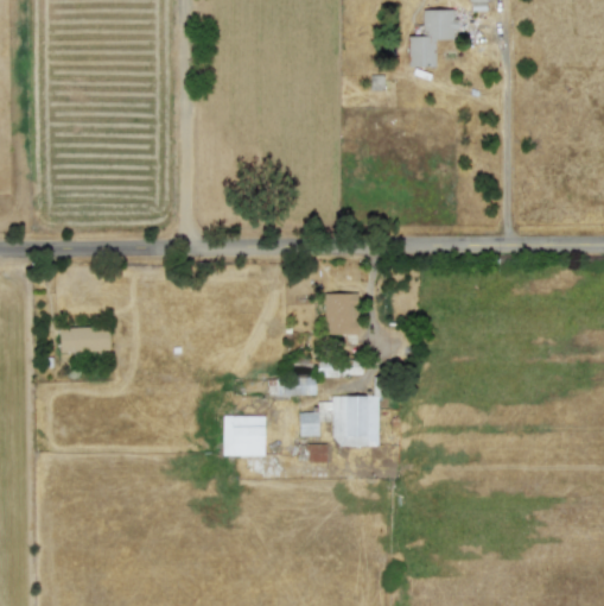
[(488,0),(472,0),(472,11),(488,11),(488,0)]
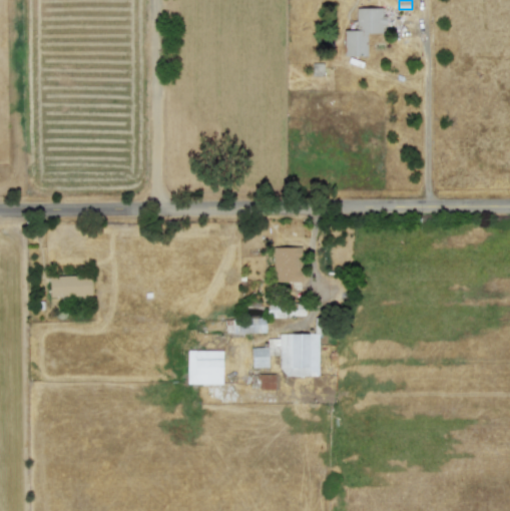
[(359,9),(359,31),(346,31),(347,57),(370,57),(369,34),(386,34),(385,9),(359,9)]
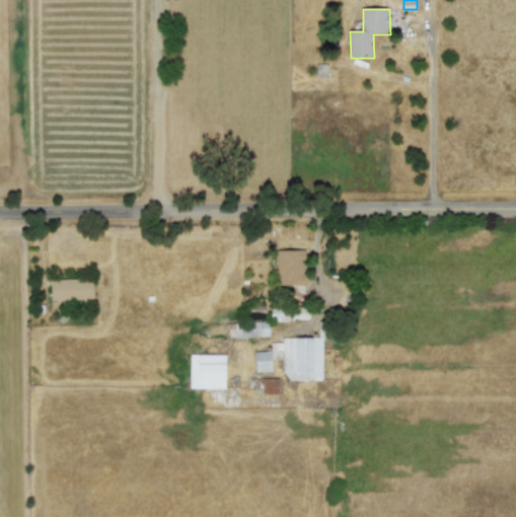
[(306,250),(279,251),(279,286),(307,286),(306,250)]
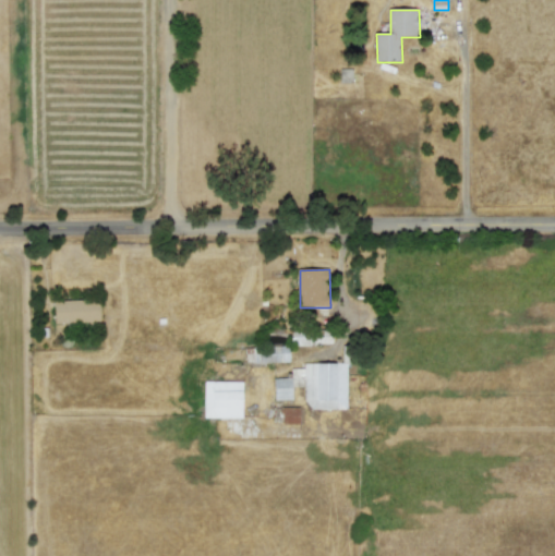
[(57,324),(101,323),(101,300),(56,302),(57,324)]
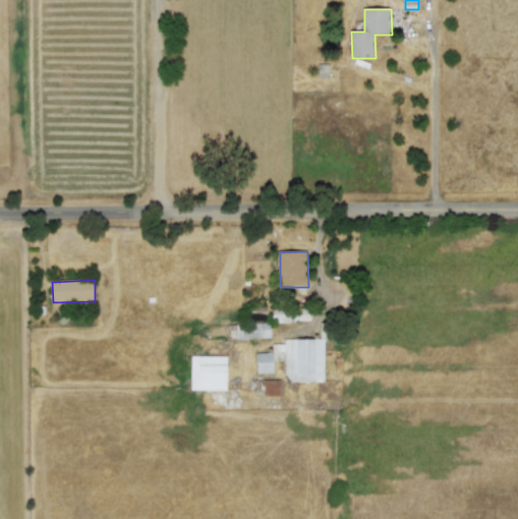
[(311,322),(311,308),(274,309),(275,323),(311,322)]
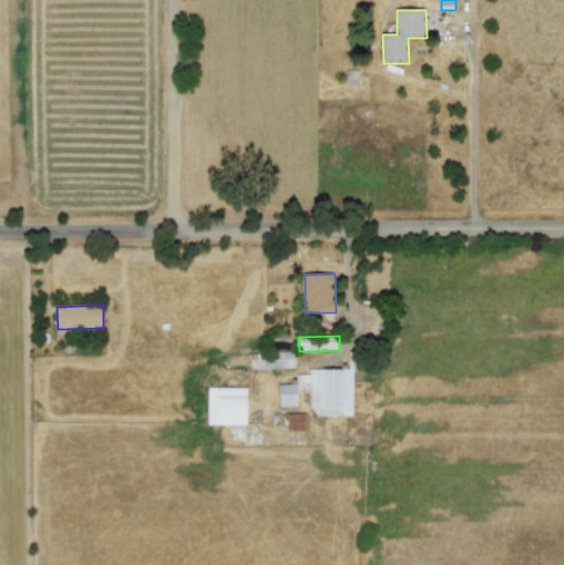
[(262,369),(296,368),(295,355),(262,356),(262,369)]
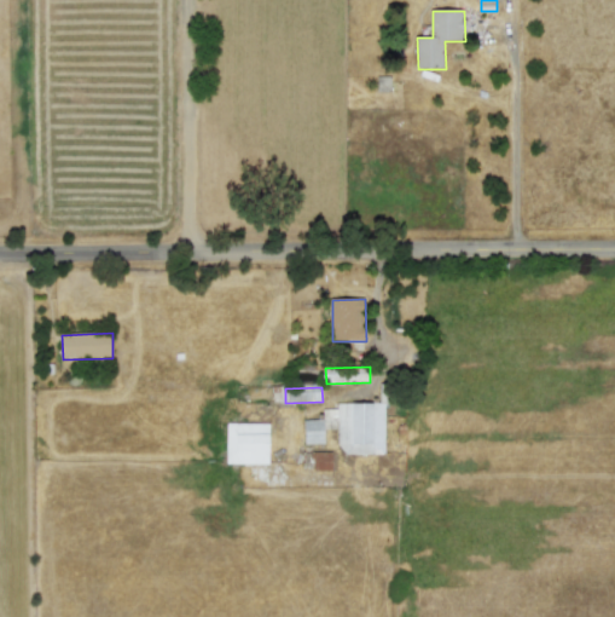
[(386,404),(338,404),(338,410),(326,410),(326,428),(341,430),(341,454),(386,455),(386,404)]
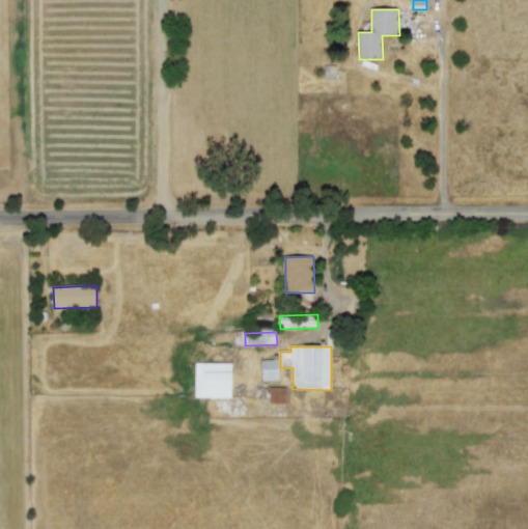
[(279,360),(262,361),(264,382),(280,381),(279,360)]
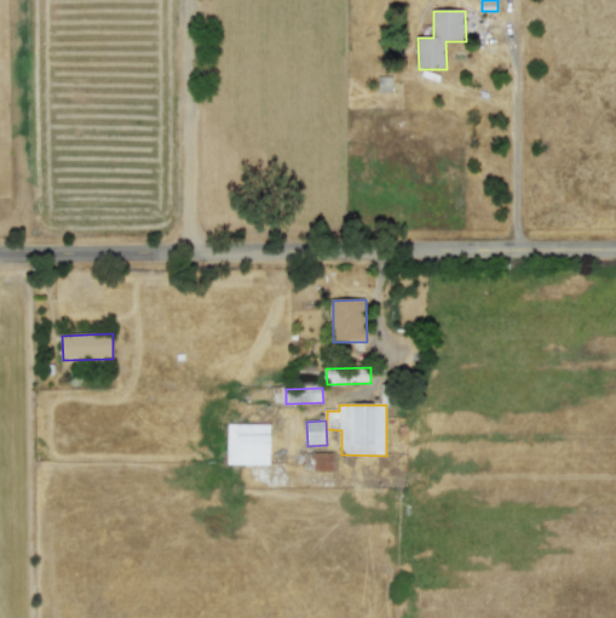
[(271,465),(271,425),(229,424),(229,465),(271,465)]
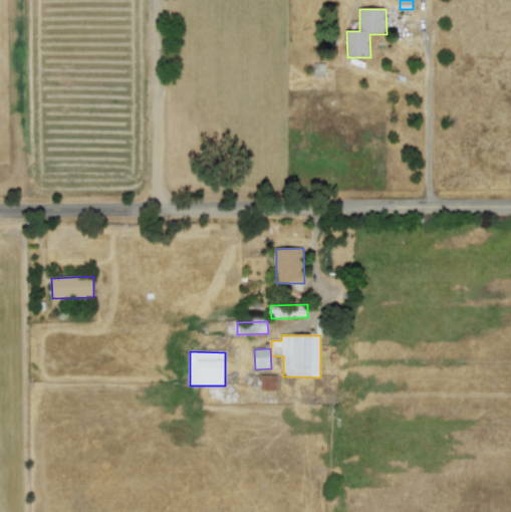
[(277,392),(277,376),(262,375),(262,391),(277,392)]
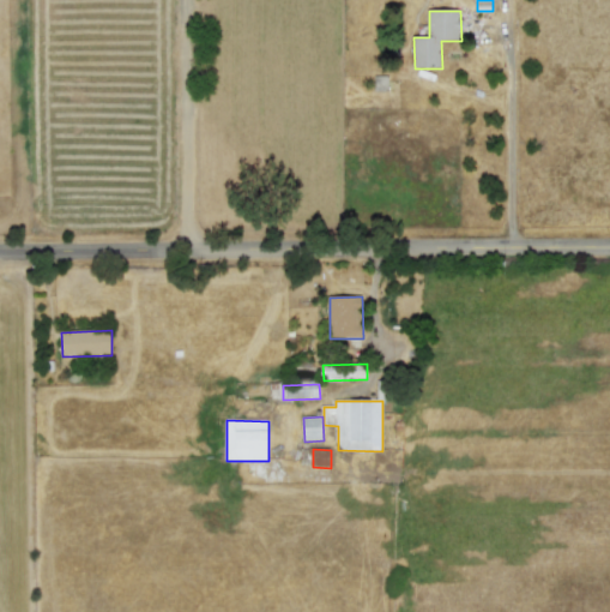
All buildings are outlined.
